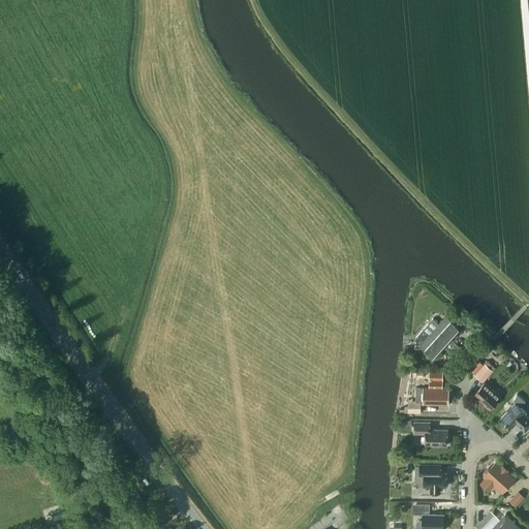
[(433,318),(415,338),(414,347),(423,348),(433,356),(460,327),(446,315),(439,323),(433,318)]
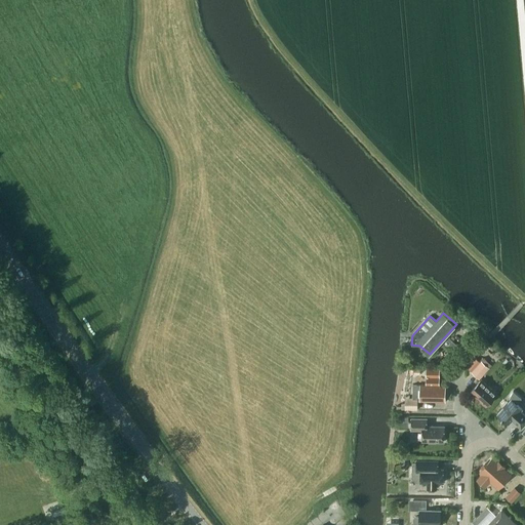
[(489,367),(481,360),(472,371),(480,378),(489,367)]
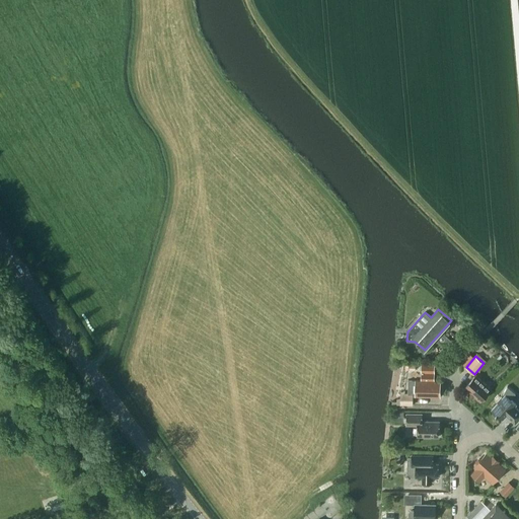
[(440,397),(441,381),(434,380),(435,365),(422,364),(421,380),(416,380),(415,396),(440,397)]
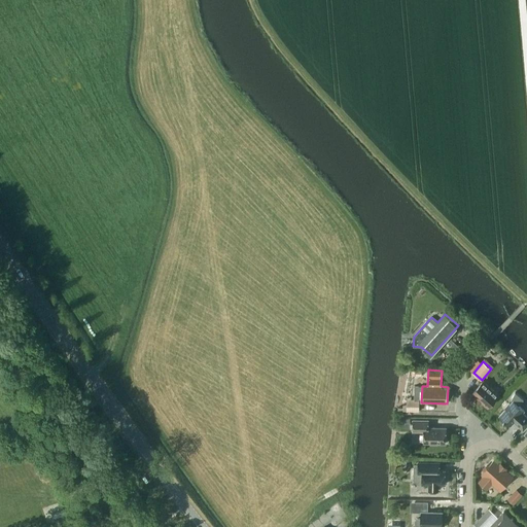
[(483,381),(472,392),(488,406),(498,395),(483,381)]
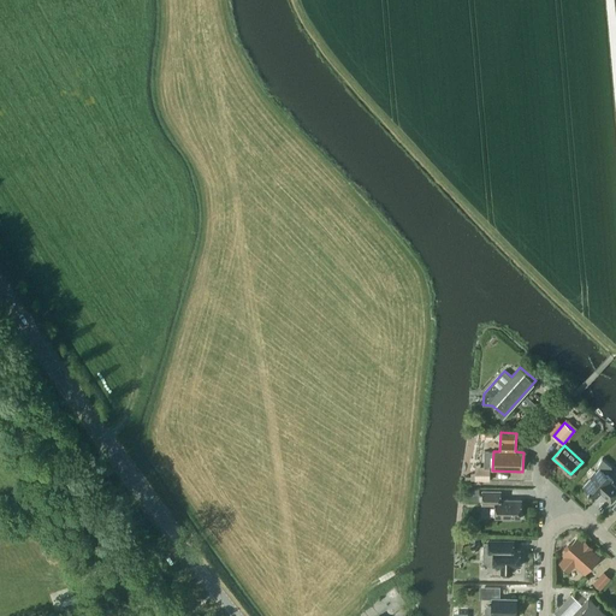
[(612,479),(606,473),(612,467),(602,457),(598,466),(600,468),(596,472),(594,471),(590,478),(591,478),(584,486),(590,492),(597,497),(600,492),(611,503),(615,497),(615,486),(610,483),(612,479)]
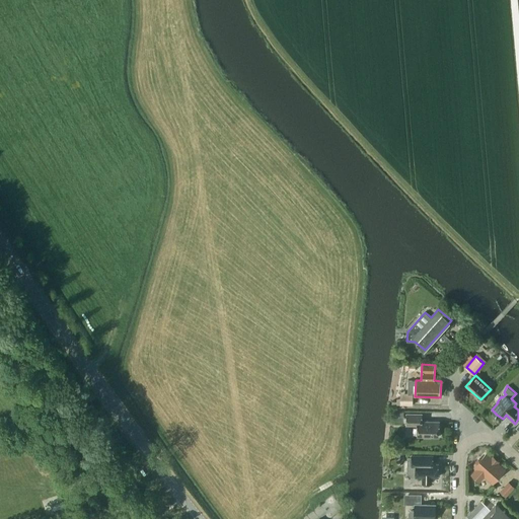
[(414,392),(400,392),(400,404),(413,404),(414,392)]
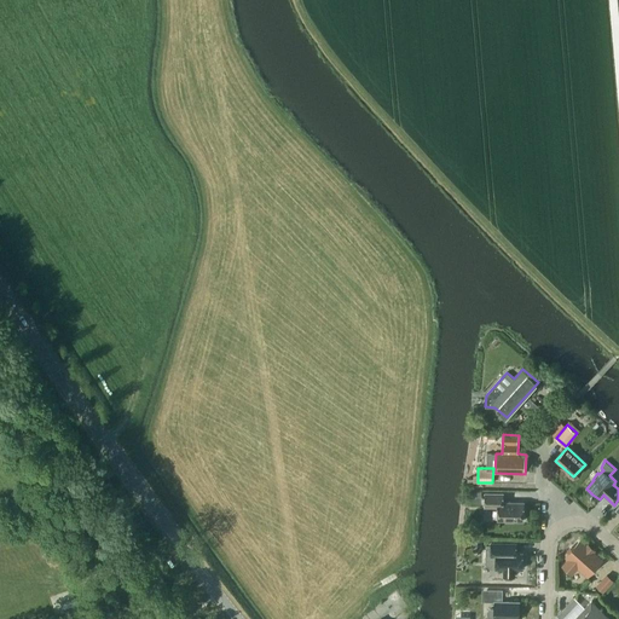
[(498,520),(524,520),(524,502),(503,502),(503,493),(485,493),(485,507),(498,507),(498,520)]
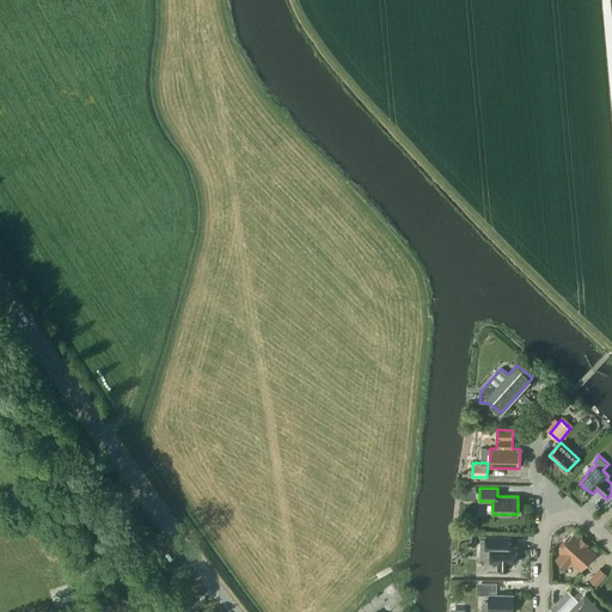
[(594,554),(573,534),(560,549),(563,552),(557,560),(564,567),(571,560),(581,568),(594,554)]
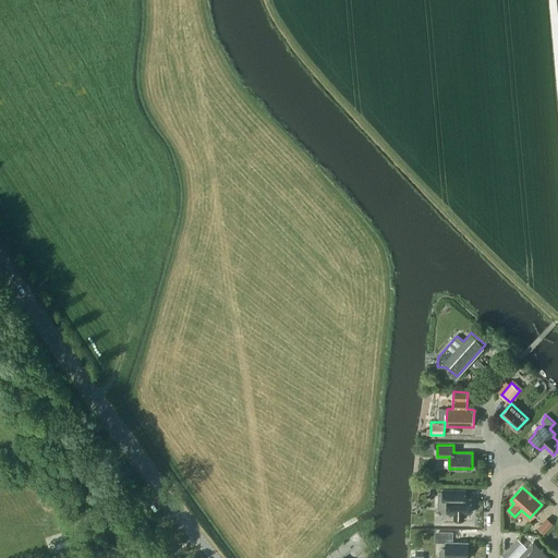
[(438,508),(441,512),(453,512),(453,519),(464,519),(464,512),(471,512),(471,498),(465,497),(465,489),(443,488),(443,490),(438,490),(438,508)]
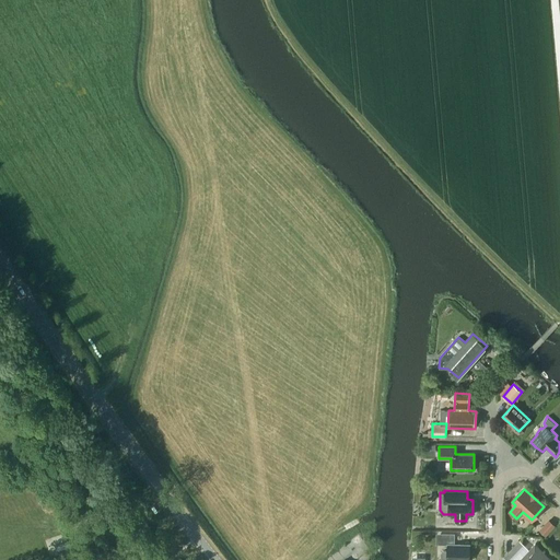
[(556,524),(549,518),(539,529),(546,535),(556,524)]
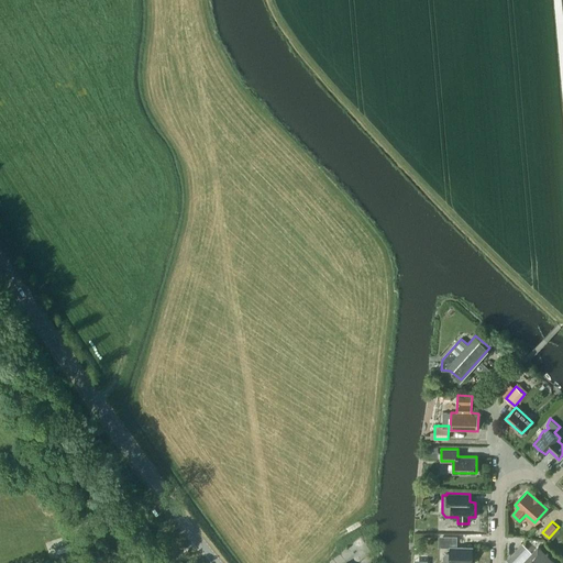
[(450,547),(450,553),(445,553),(443,554),(443,560),(445,562),(450,562),(472,562),(473,547),(456,547),(457,536),(443,536),(443,547),(450,547)]
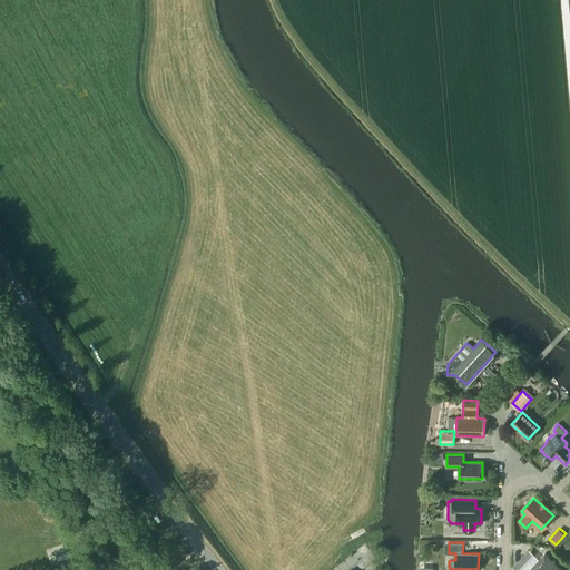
[(533,554),(529,549),(522,556),(528,561),(533,554)]
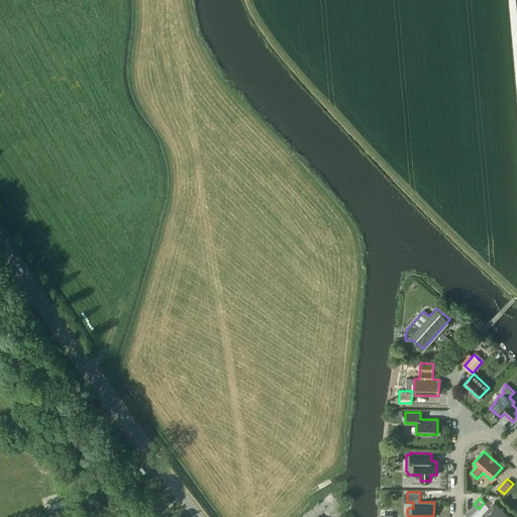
[(483,513),(487,516),(500,516),(505,513),(494,502),(483,513)]
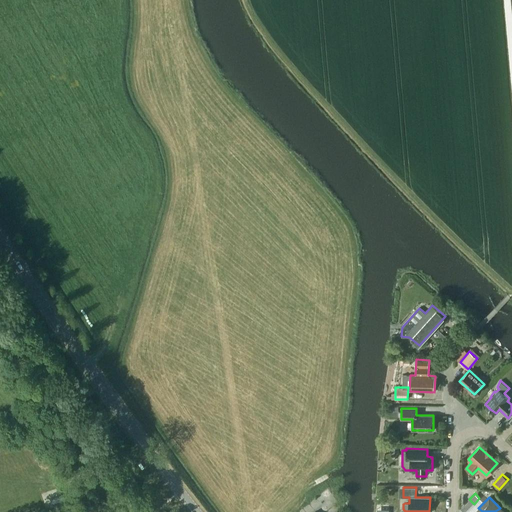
[(469,499),(460,508),(463,511),(465,511),(474,504),(469,499)]
